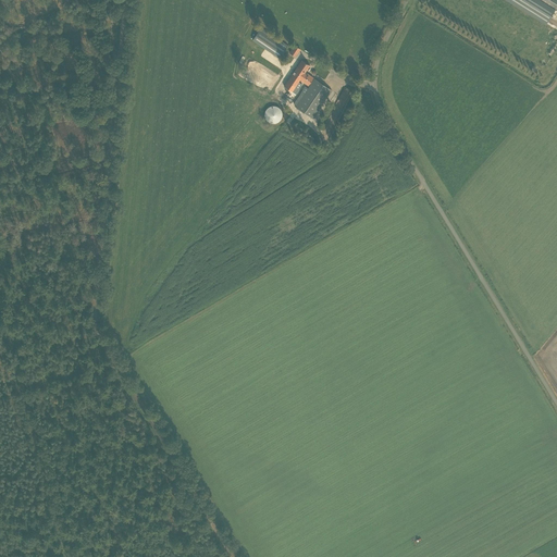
[(261,27),(252,40),(280,59),(287,46),(261,27)]
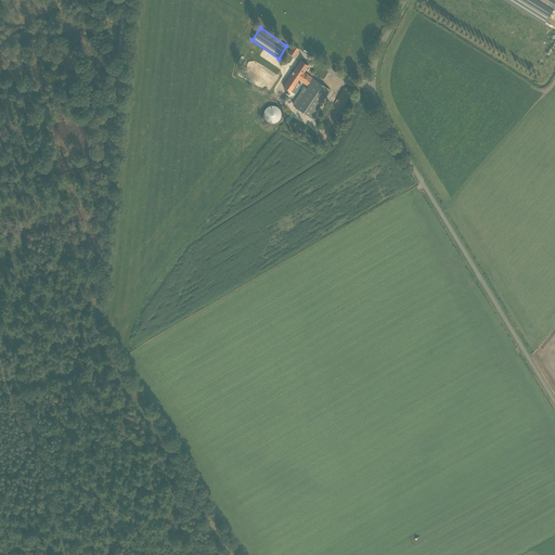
[(294,56),(299,49),(294,44),(288,52),(294,56)]
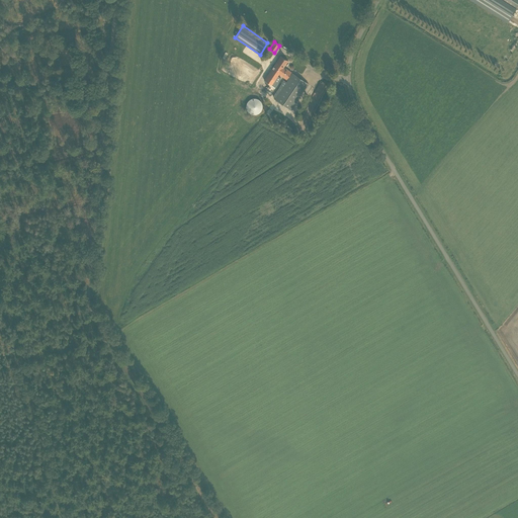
[(280,56),(267,76),(264,80),(275,88),(278,83),(275,80),(278,75),(286,80),(291,73),(283,67),(287,61),(280,56)]
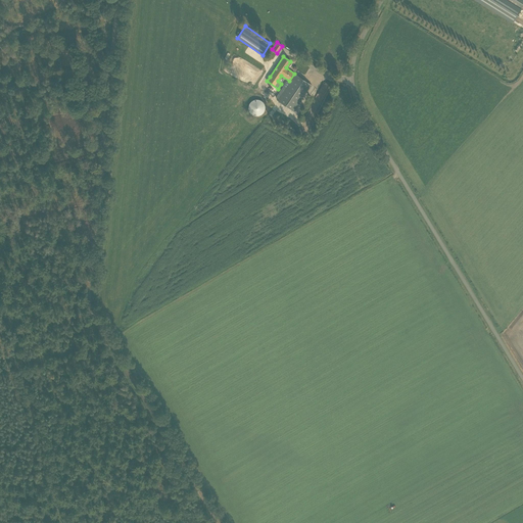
[(295,74),(285,89),(282,87),(276,97),(278,99),(277,101),(293,111),(311,85),(295,74)]
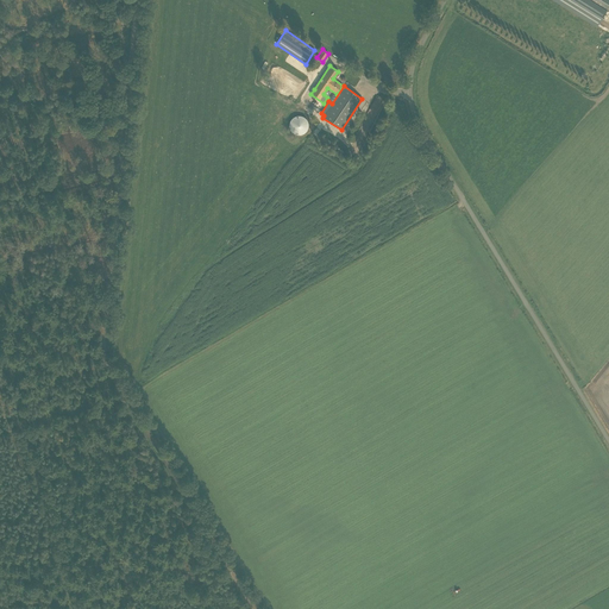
[(376,94),(368,115),(377,119),(385,98),(376,94)]
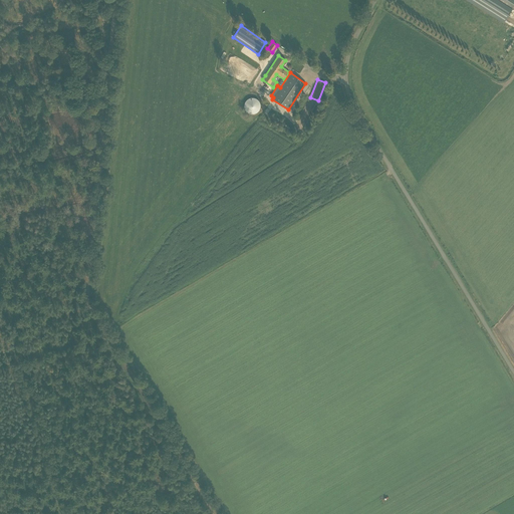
[(245,100),(251,113),(261,109),(255,96),(245,100)]
